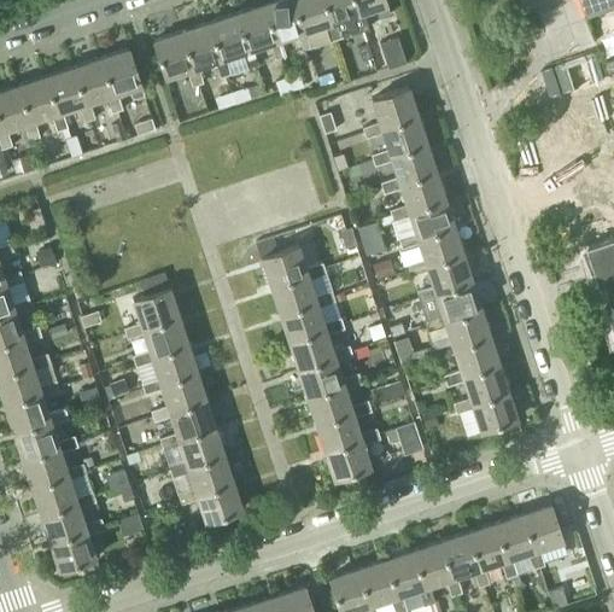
[(292,0),(284,0),(264,6),(276,45),(282,42),(299,38),(304,54),(316,50),(310,34),(304,35),(292,0)]
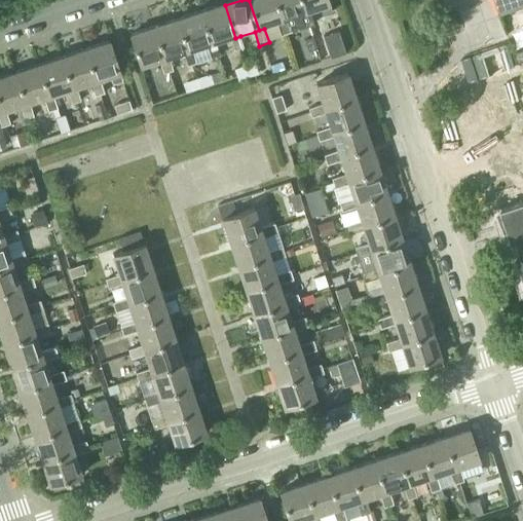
[(292,35),(288,21),(283,23),(274,0),(249,0),(259,30),(264,29),(278,24),(283,38),(292,35)]
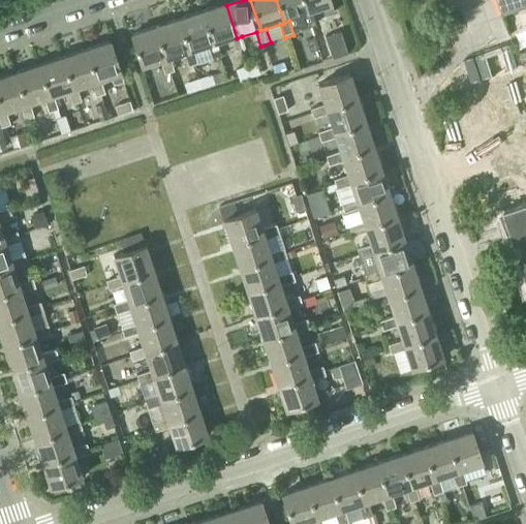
[(317,28),(312,13),(308,14),(302,0),(276,0),(284,23),(289,21),(303,17),(308,31),(317,28)]
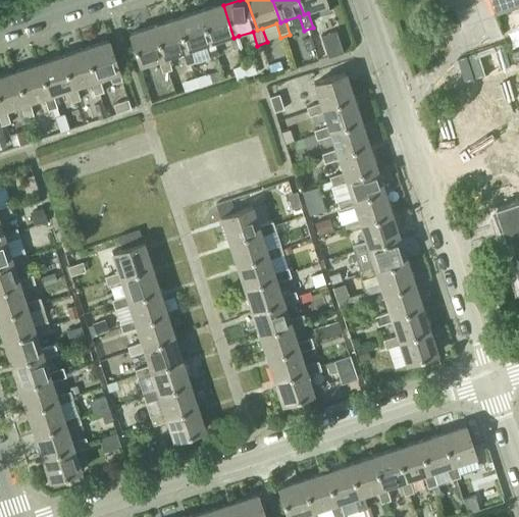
[(331,16),(328,7),(325,0),(298,0),(304,14),(308,13),(320,9),(323,19),(331,16)]
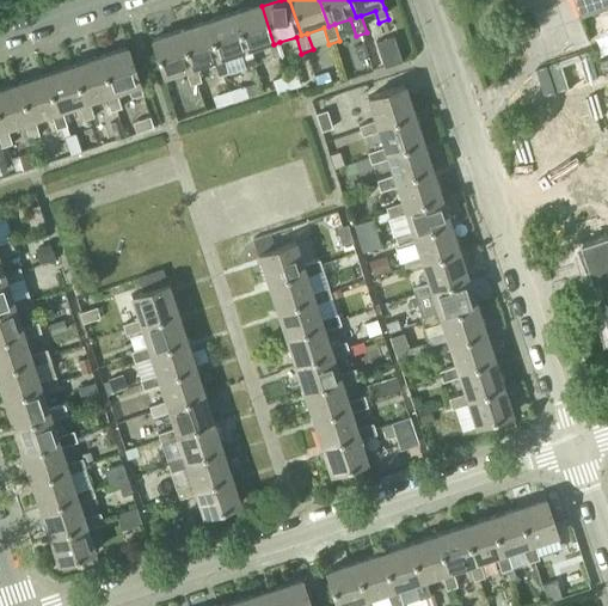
[(607,0),(576,0),(582,19),(588,17),(591,28),(607,22),(607,0)]
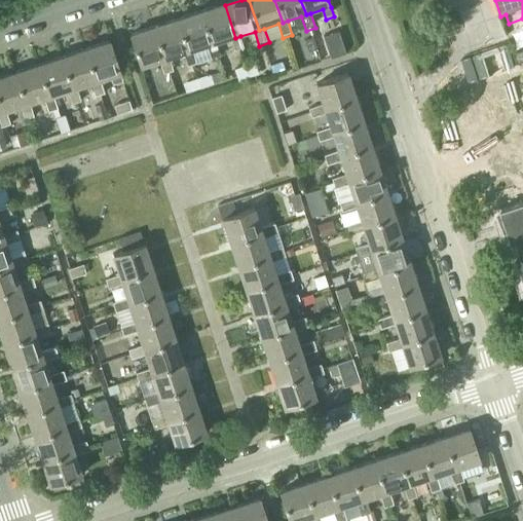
[(225,5),(201,13),(212,45),(217,44),(231,39),(236,53),(246,50),(240,36),(235,38),(225,5)]
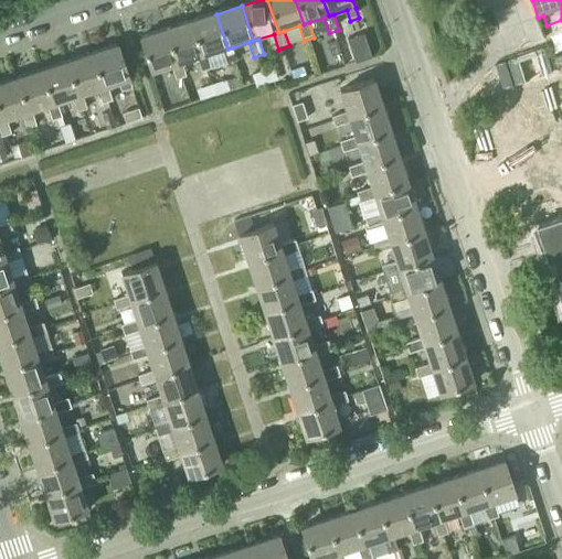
[(216,14),(191,22),(202,57),(209,55),(223,50),(229,65),(239,62),(233,47),(228,49),(216,14)]
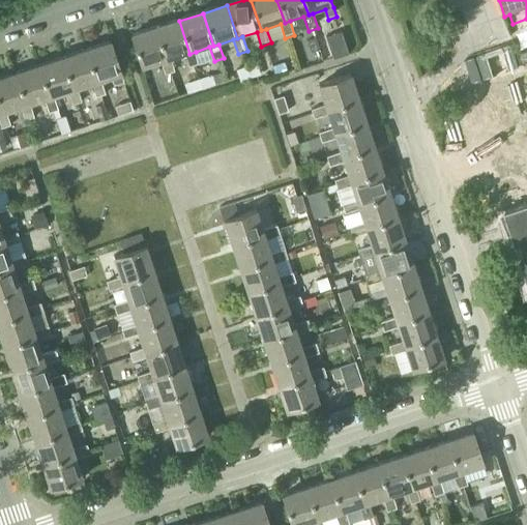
[(179,21),(155,29),(167,61),(172,59),(186,55),(191,69),(200,66),(196,52),(189,54),(179,21)]
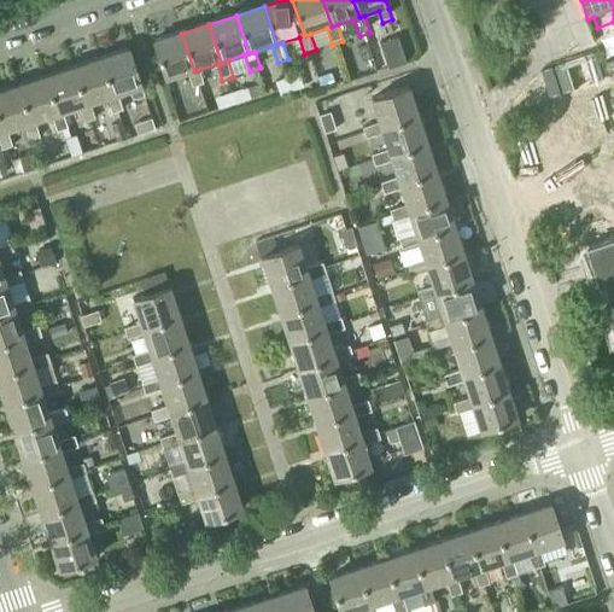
[(205,86),(200,69),(194,71),(181,34),(153,44),(167,81),(189,73),(196,89),(205,86)]
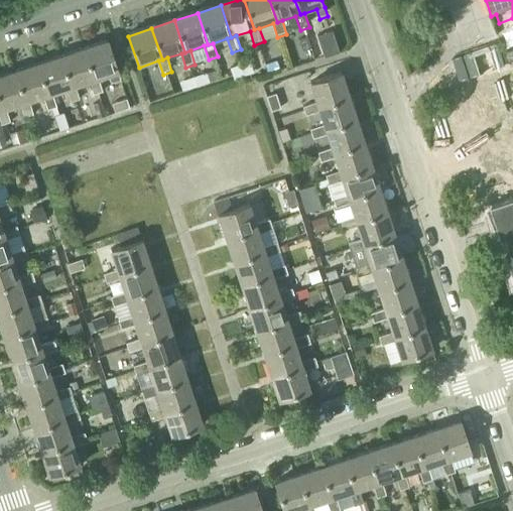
[(335,35),(321,40),(324,49),(325,48),(328,56),(340,52),(335,35)]
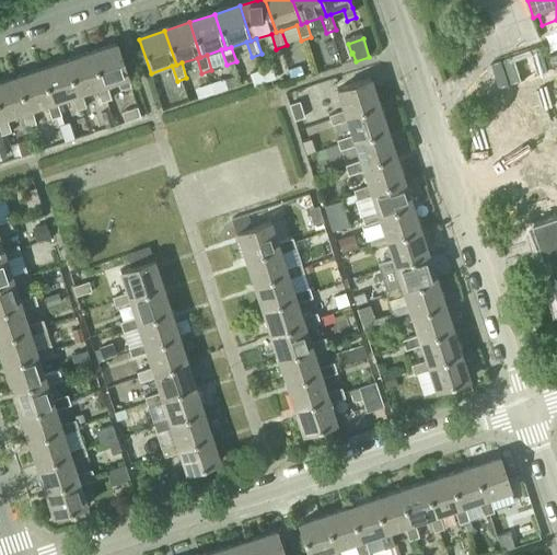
[(341,57),(337,44),(327,48),(332,60),(341,57)]
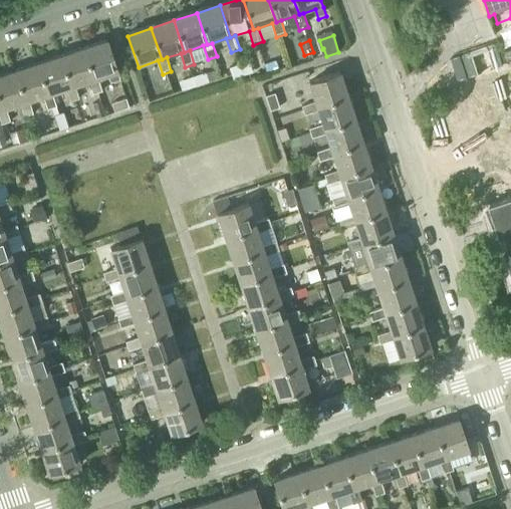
[(121,83),(117,73),(107,42),(84,50),(94,80),(98,79),(110,75),(113,86),(121,83)]
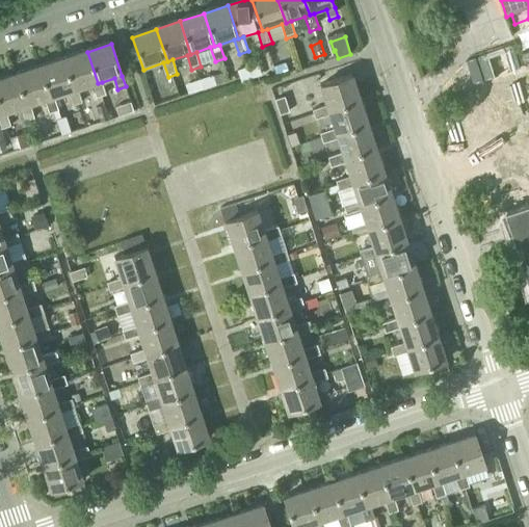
[(106,97),(102,82),(98,83),(87,52),(64,59),(75,91),(78,89),(93,85),(98,100),(106,97)]
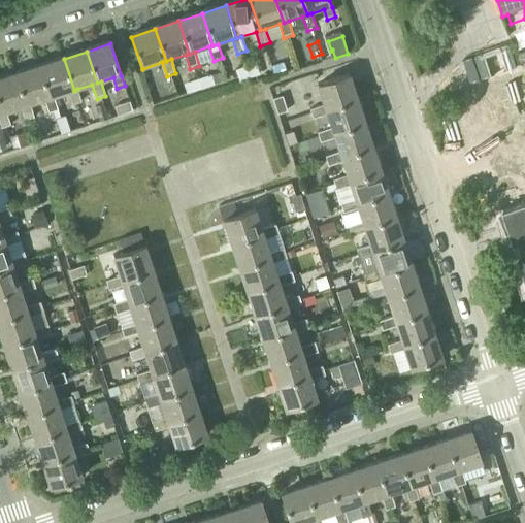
[(83,103),(77,89),(74,91),(64,59),(40,66),(51,98),(55,97),(68,92),(73,106),(83,103)]
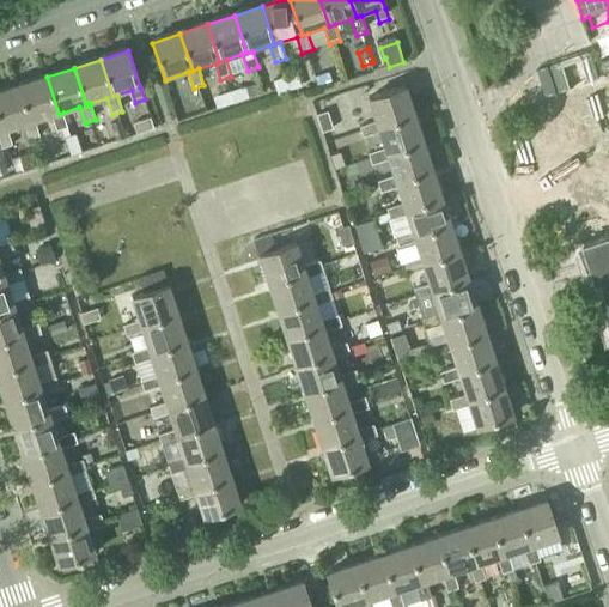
[(68,129),(64,113),(59,114),(47,77),(19,86),(31,122),(36,121),(53,116),(58,133),(64,131),(68,129)]
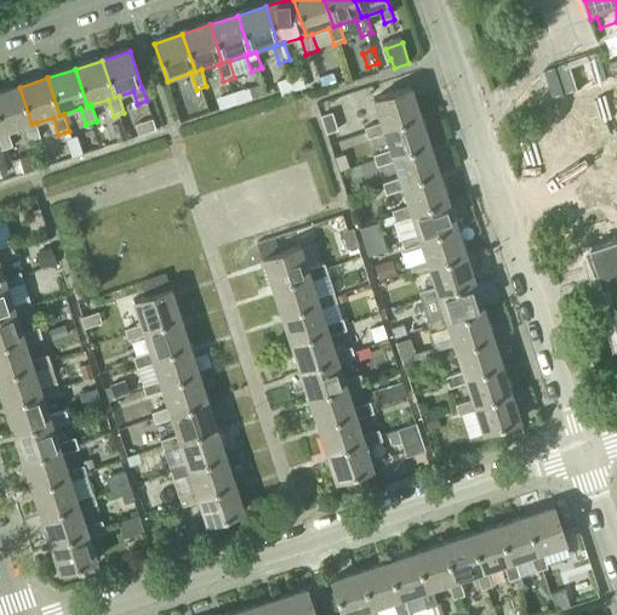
[(293,85),(297,96),(308,92),(304,81),(293,85)]
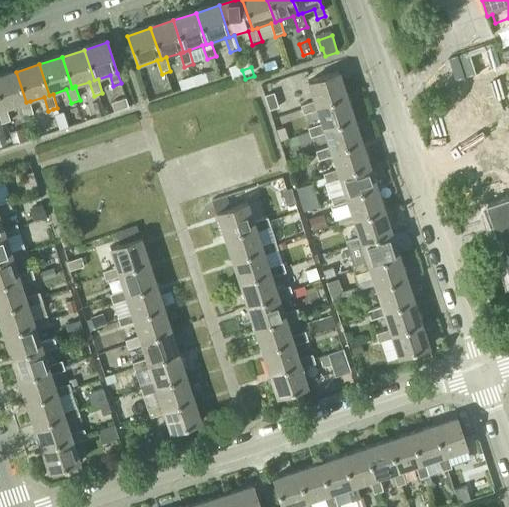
[(231,71),(235,84),(246,80),(245,79),(242,70),(241,68),(231,71)]
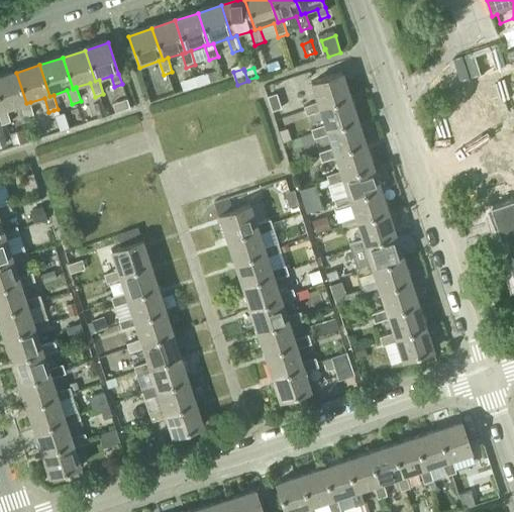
[(35,116),(30,102),(26,103),(16,73),(0,78),(0,100),(3,111),(7,110),(21,105),(26,119),(35,116)]
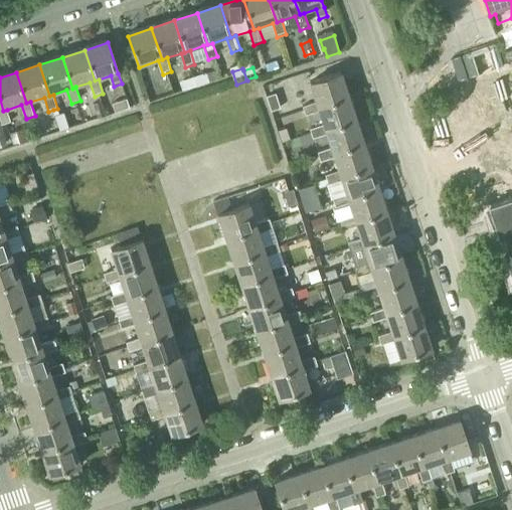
[(310,85),(317,103),(318,107),(348,97),(341,74),(310,85)]
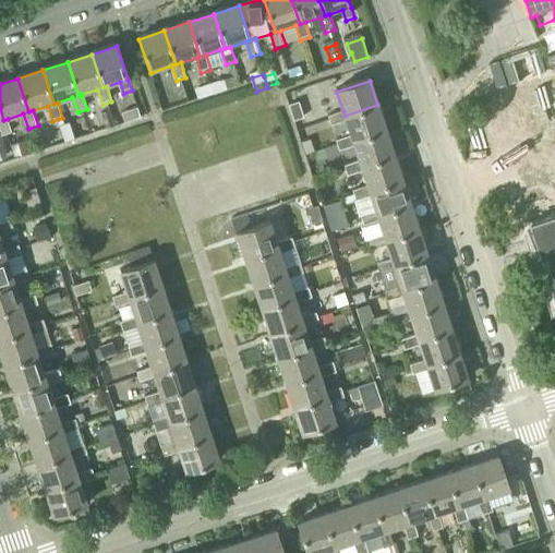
[(215,98),(229,94),(226,83),(212,88),(215,98)]
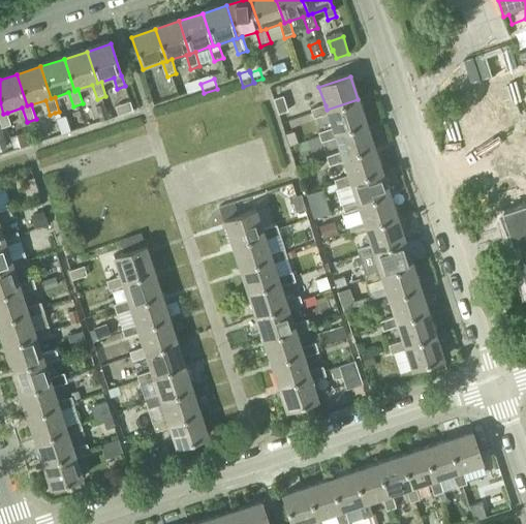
[(190,97),(204,93),(200,84),(187,88),(190,97)]
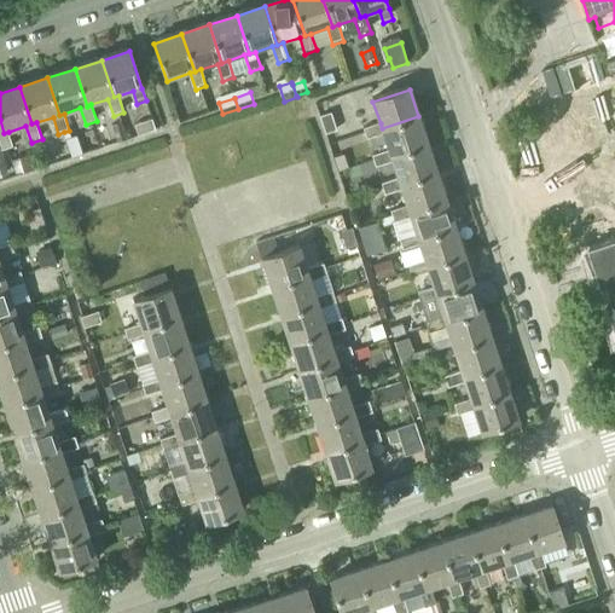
[(428,144),(418,116),(382,128),(381,123),(364,129),(367,140),(383,134),(389,151),(390,156),(428,144)]
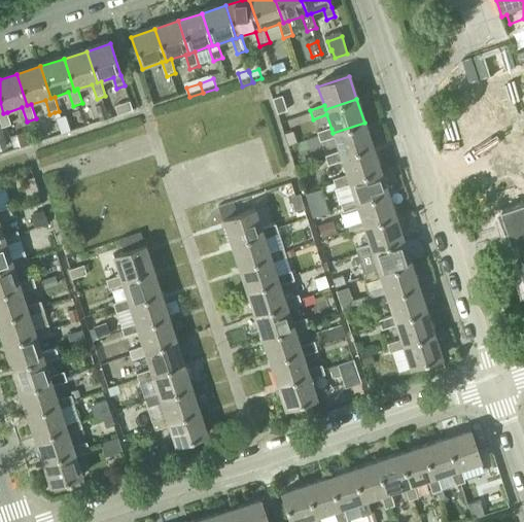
[(275,103),(280,117),(289,114),(284,100),(275,103)]
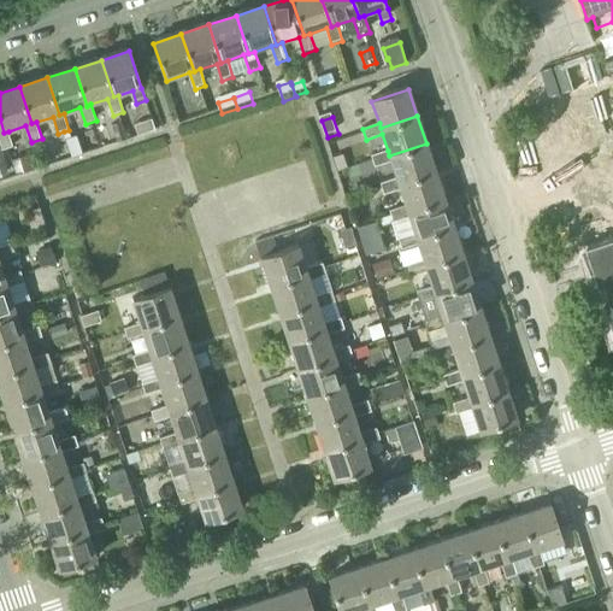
[(0,140),(4,151),(15,147),(9,131),(4,133),(0,119),(0,140)]
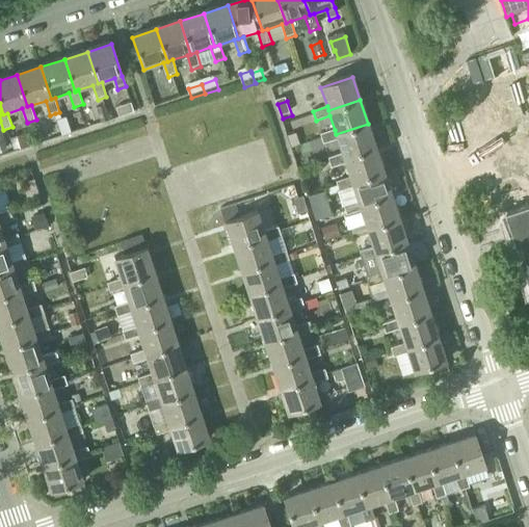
[(133,106),(118,111),(122,121),(136,115),(133,106)]
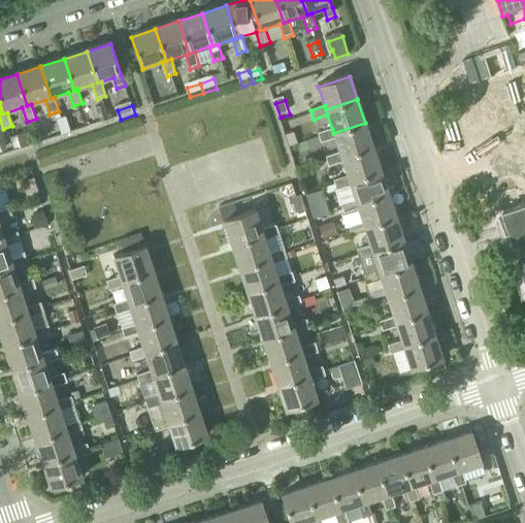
[(102,125),(111,122),(106,108),(98,111),(102,125)]
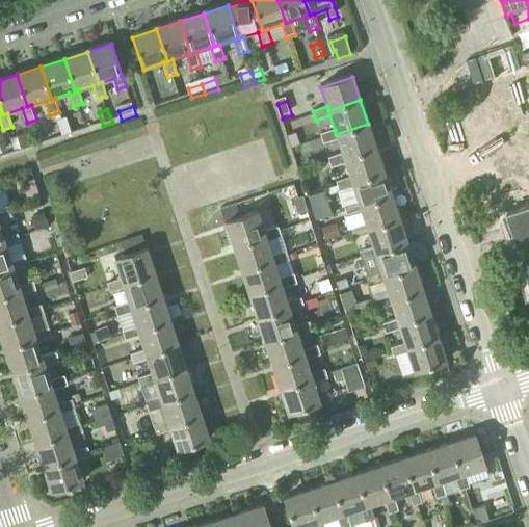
[(59,112),(55,113),(64,139),(73,136),(68,121),(62,123),(59,112)]
